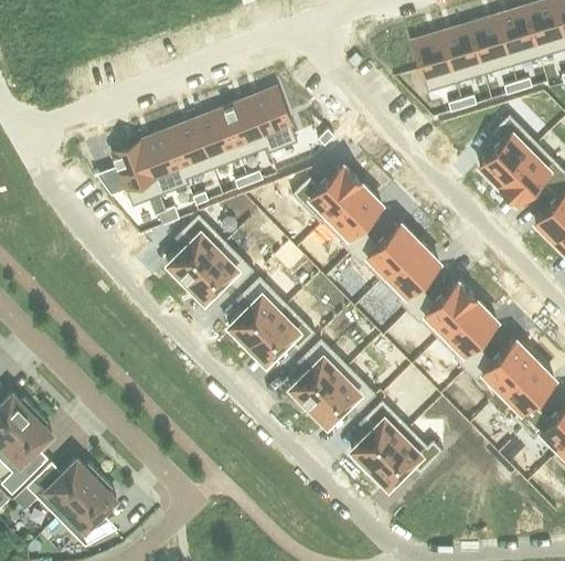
[(564,40),(553,0),(524,9),(540,57),(564,49),(564,40)]
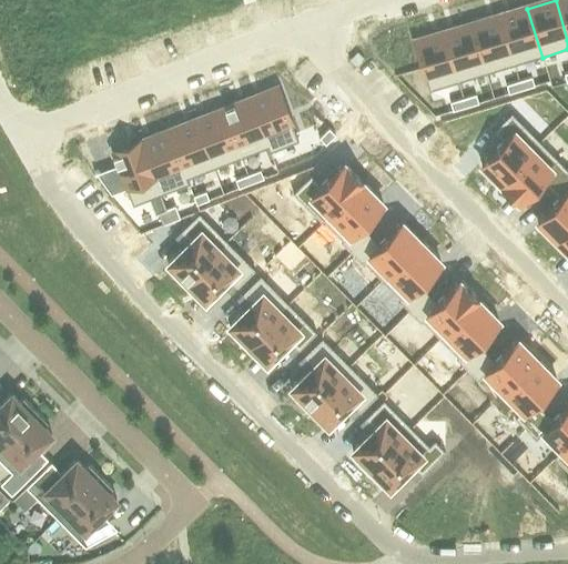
[(567,0),(556,0),(567,40),(567,0)]
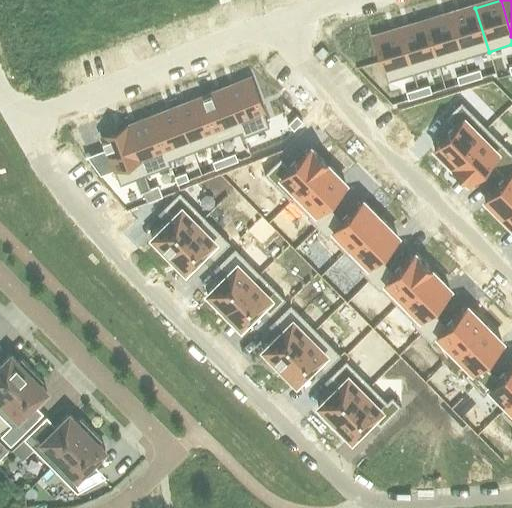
[(475,8),(450,16),(463,60),(464,60),(489,52),(475,8)]
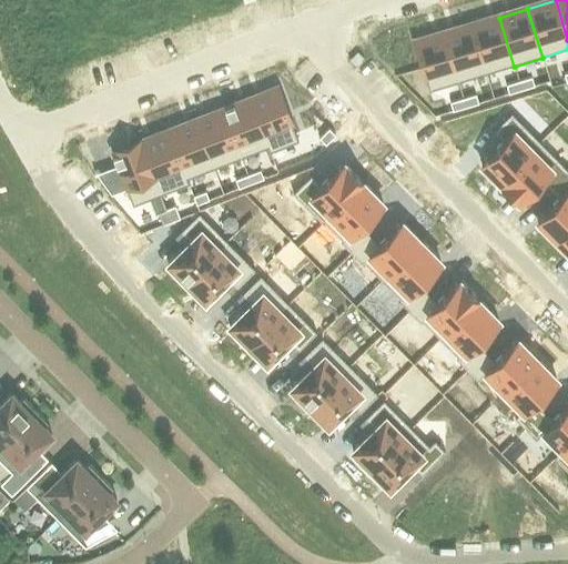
[(132,18),(101,30),(114,71),(146,60),(132,18)]
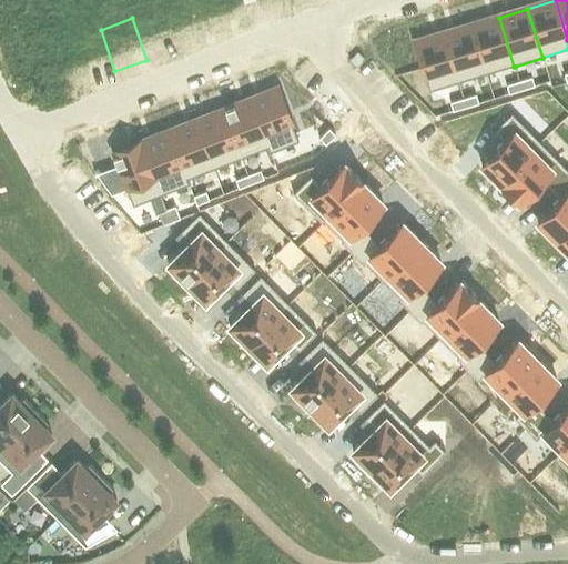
[(499,18),(470,26),(486,76),(514,67),(499,18)]
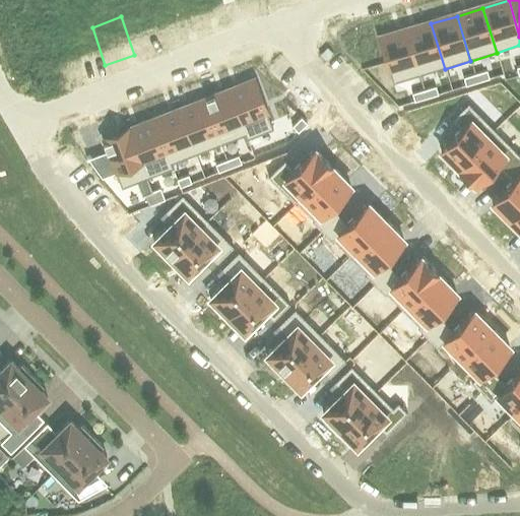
[(431,23),(405,31),(418,76),(445,69),(431,23)]
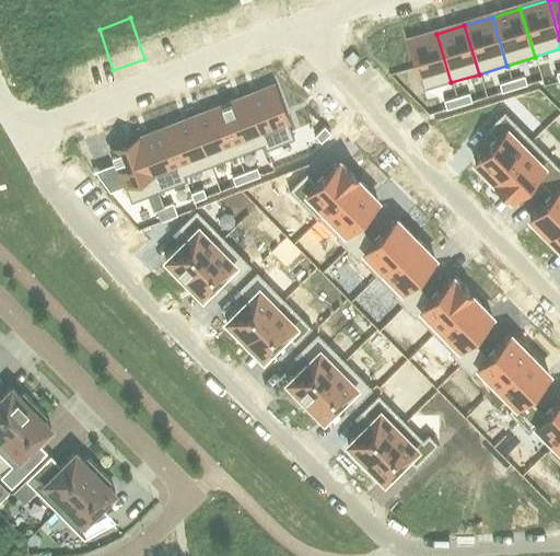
[(436,34),(408,43),(422,91),(451,82),(436,34)]
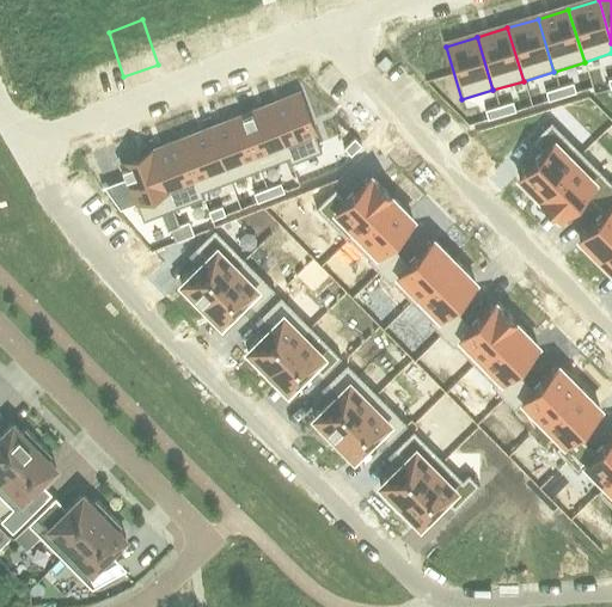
[(573,85),(560,90),(562,99),(576,94),(573,85)]
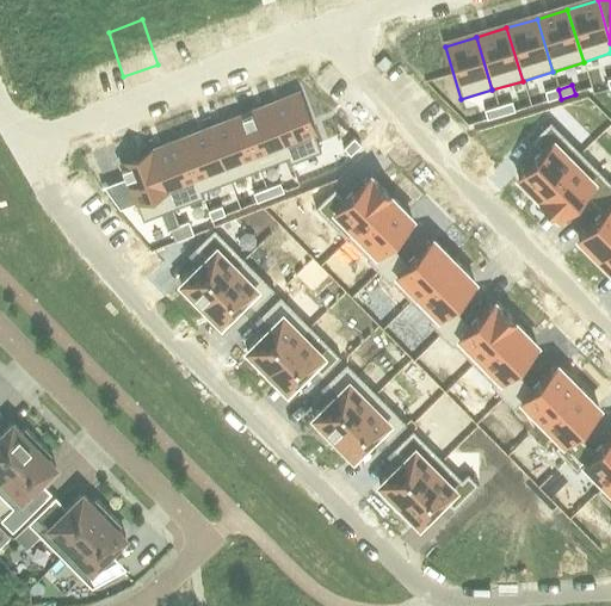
[(561,99),(559,90),(544,93),(548,103),(561,99)]
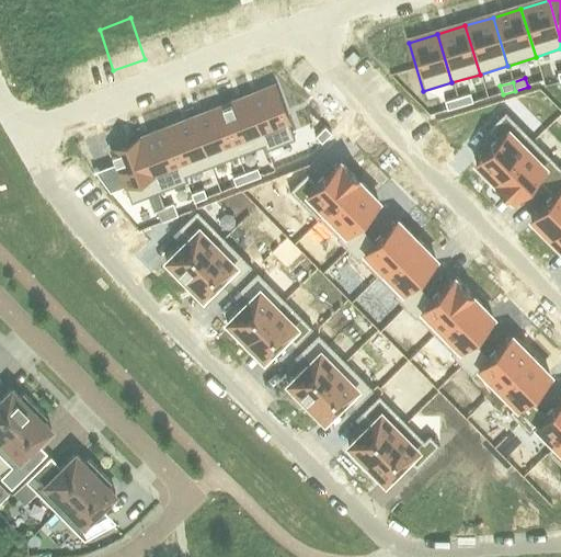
[(274,89),(248,99),(267,151),(295,140),(274,89)]
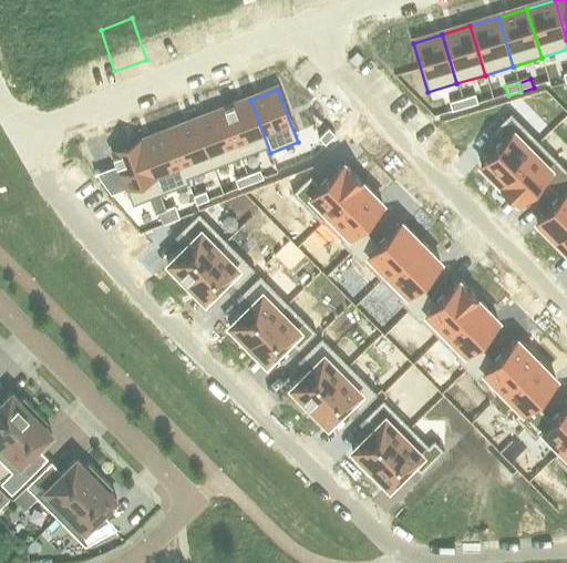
[(475,96),(462,100),(465,109),(477,105),(475,96)]
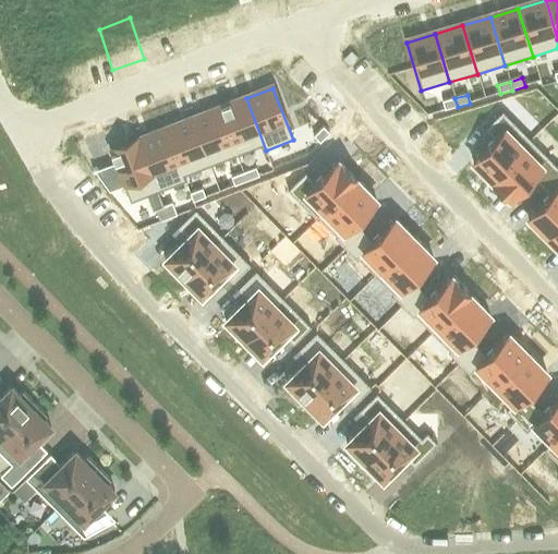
[(246,98),(219,109),(237,156),(263,146),(265,152),(266,151),(246,98)]
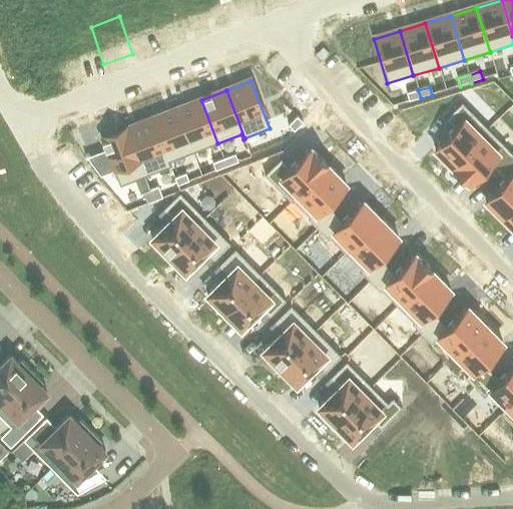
[(421,98),(418,90),(407,94),(409,102),(421,98)]
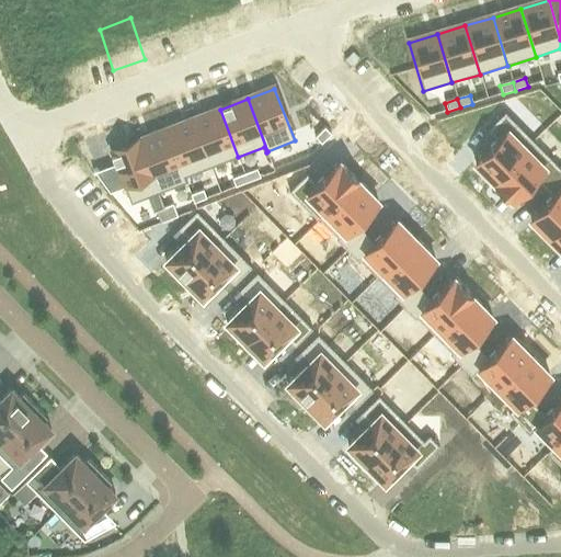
[(220,110),(193,121),(212,168),(238,157),(220,110)]
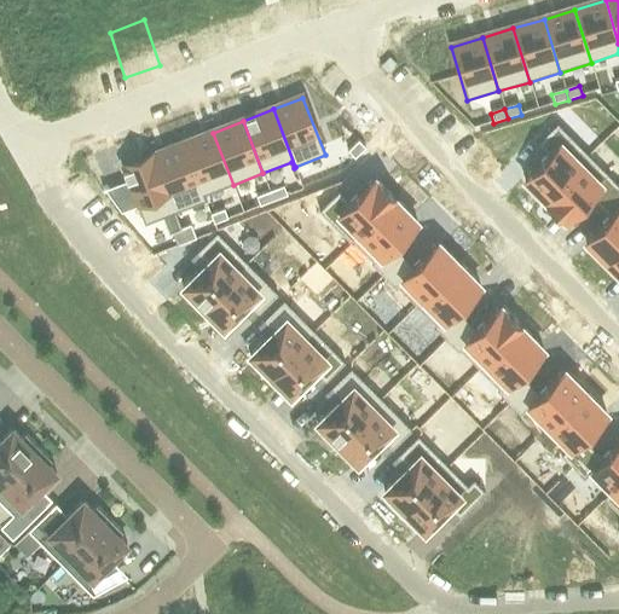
[(548,154),(521,180),(543,201),(589,156),(557,125),(538,144),(548,154)]
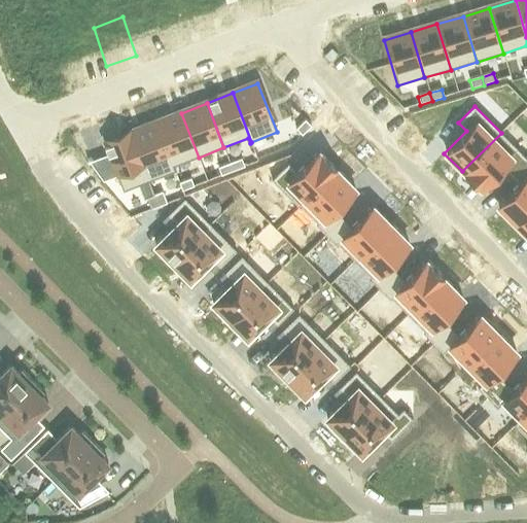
[(181,113),(155,124),(174,172),(175,172),(174,167),(199,158),(181,113)]
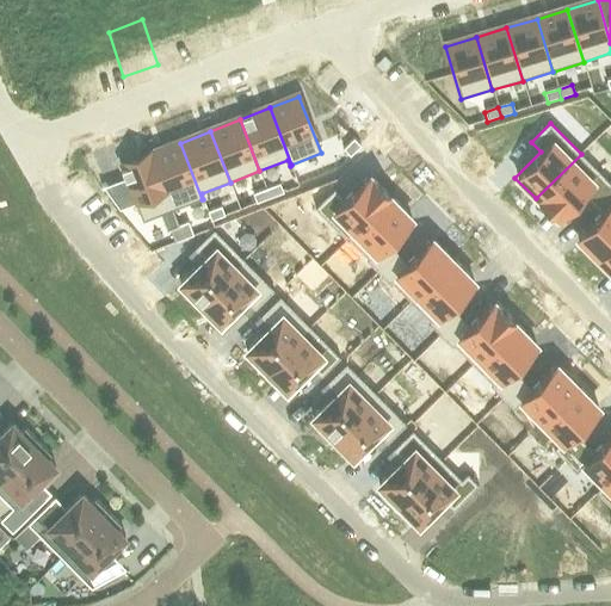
[(350,158),(360,148),(353,141),(344,150),(350,158)]
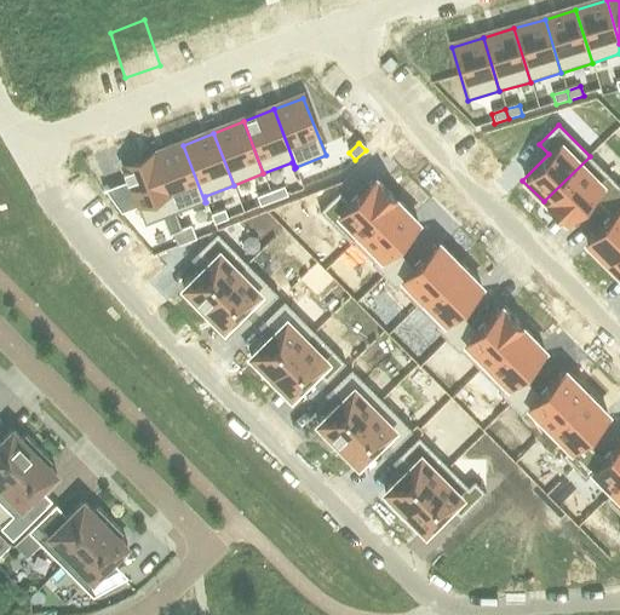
[(183,145),(153,156),(174,214),(205,202),(183,145)]
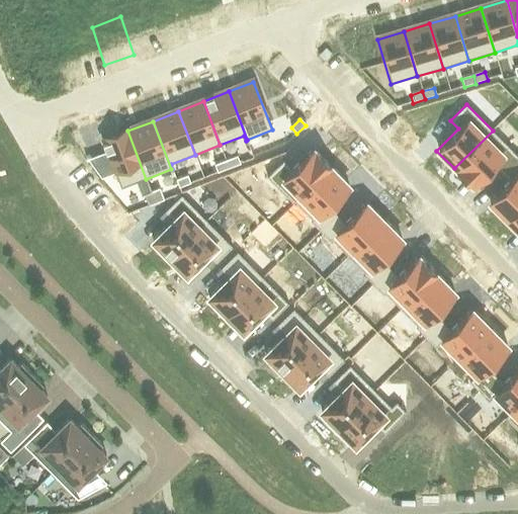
[(127,131),(102,141),(103,144),(102,145),(106,153),(107,153),(121,188),(146,179),(127,131)]
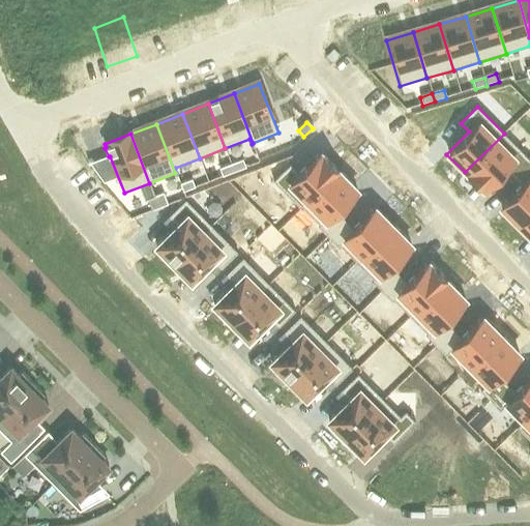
[(504,134),(465,172),(483,191),(505,169),(513,176),(529,161),(504,134)]
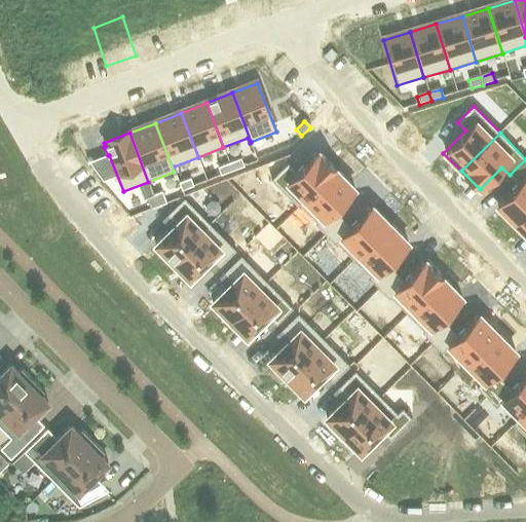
[(288,163),(271,180),(299,209),(301,207),(300,207),(337,170),(317,150),(296,172),(288,163)]
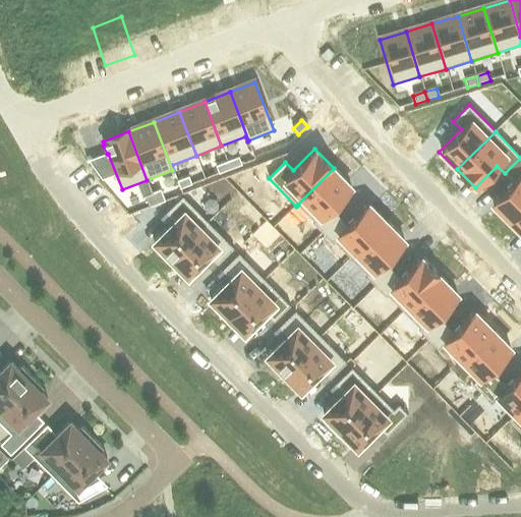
[(513,181),(490,204),(508,222),(520,209),(520,157),(520,158),(505,173),(513,181)]
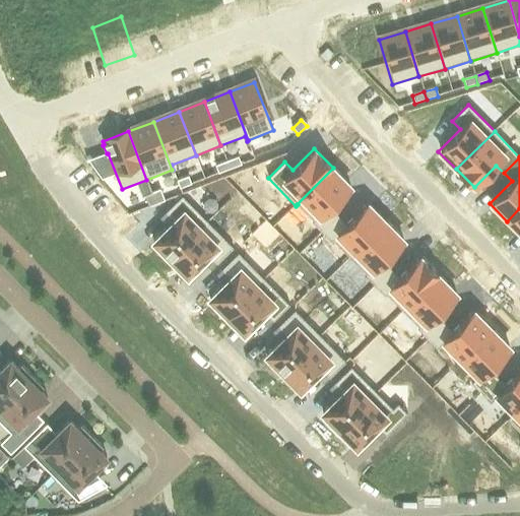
[(238,157),(226,162),(230,170),(241,166),(238,157)]
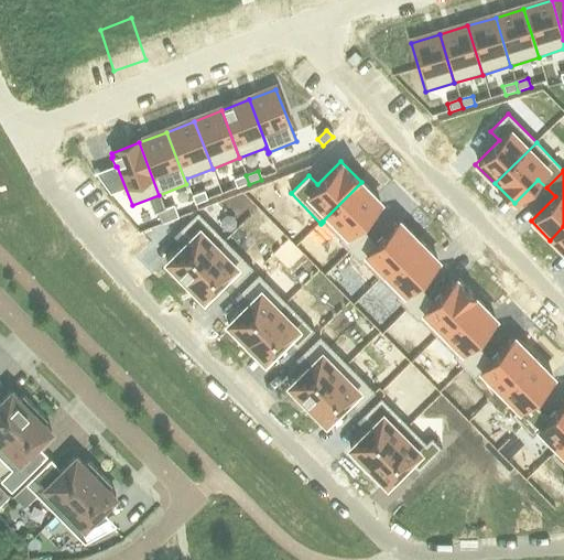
[(249,184),(246,175),(234,181),(237,189),(249,184)]
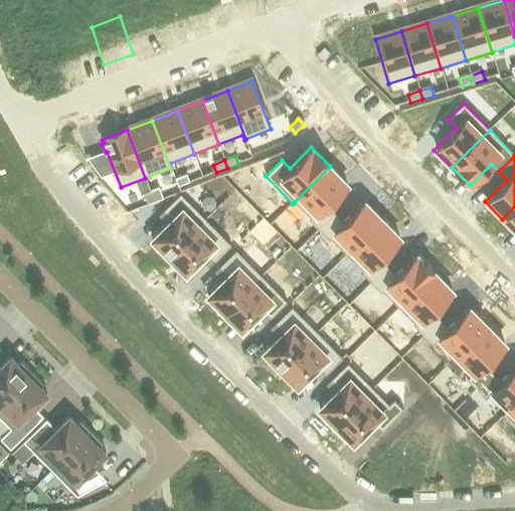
[(330,166),(294,202),(295,202),(310,218),(309,220),(319,230),(335,214),(327,206),(349,185),(330,166)]
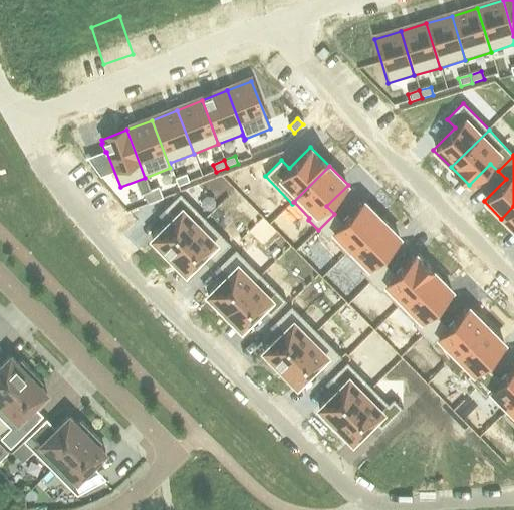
[(189,183),(186,175),(175,179),(178,187),(189,183)]
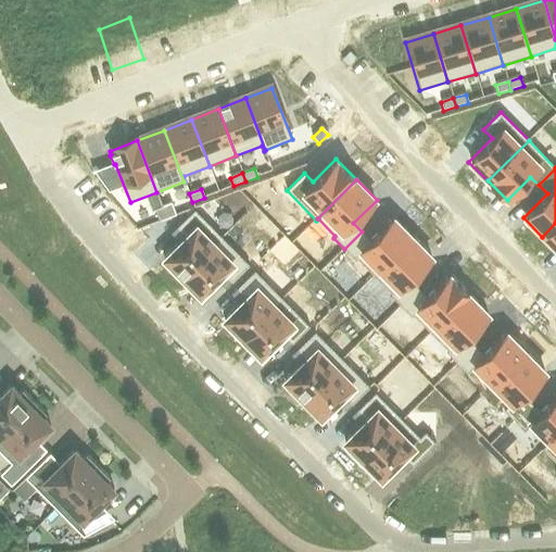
[(175,211),(172,203),(163,207),(166,214),(175,211)]
